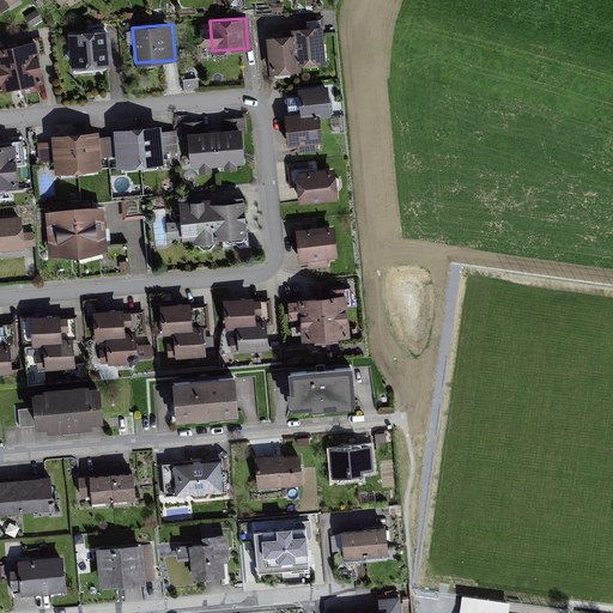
[(268,34),(271,72),(302,70),(302,62),(323,61),(321,24),(292,26),(292,32),(268,34)]
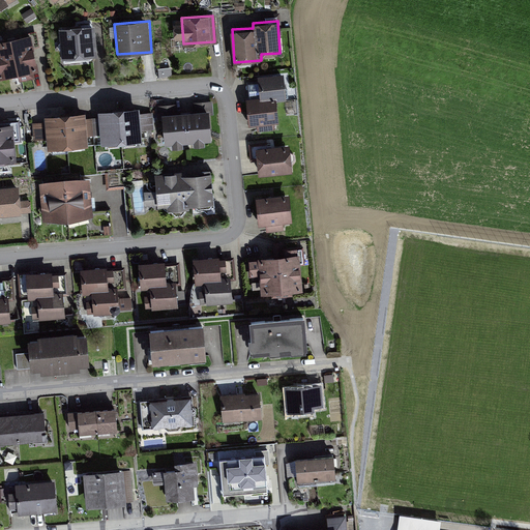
[(60,27),(62,55),(96,53),(94,25),(60,27)]
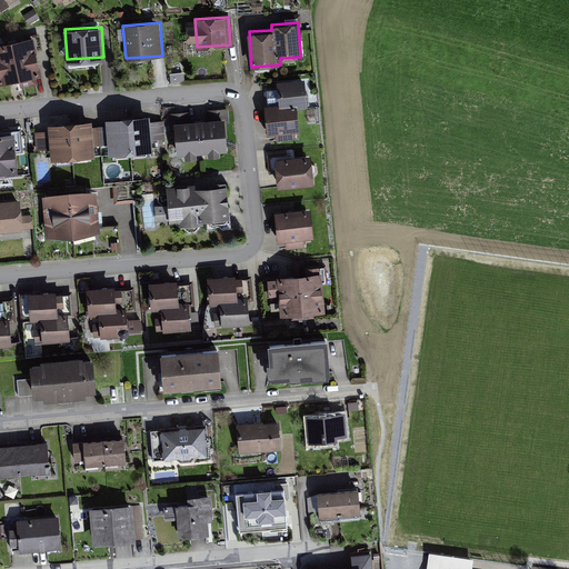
[(0,45),(0,86),(20,82),(22,88),(38,85),(37,79),(42,77),(33,38),(0,45)]
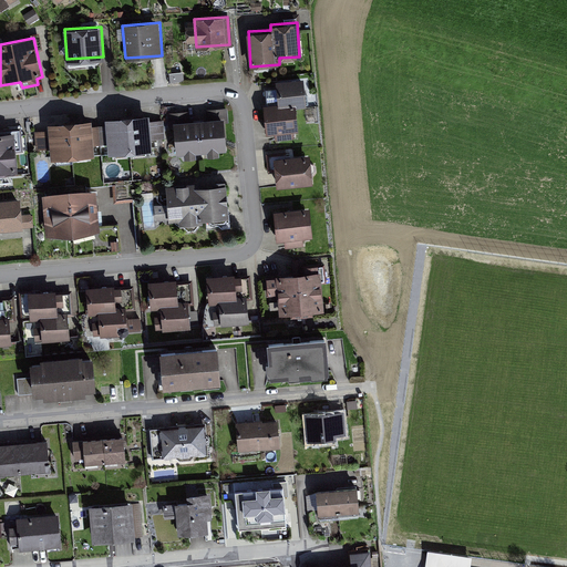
[(265,117),(266,132),(300,127),(297,105),(306,104),(302,79),(274,82),(275,93),(277,106),(264,107),(265,117)]
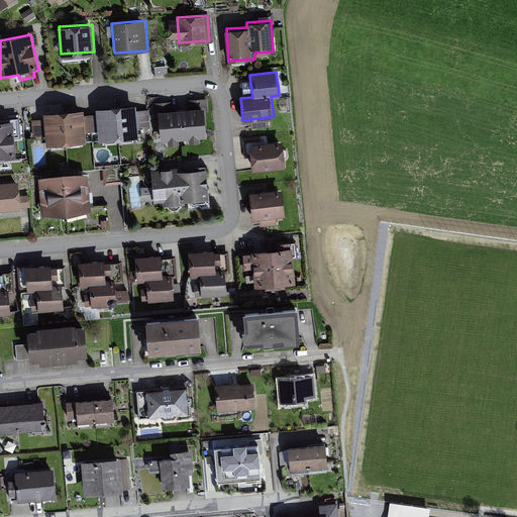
[(98,108),(100,138),(138,136),(135,105),(98,108)]
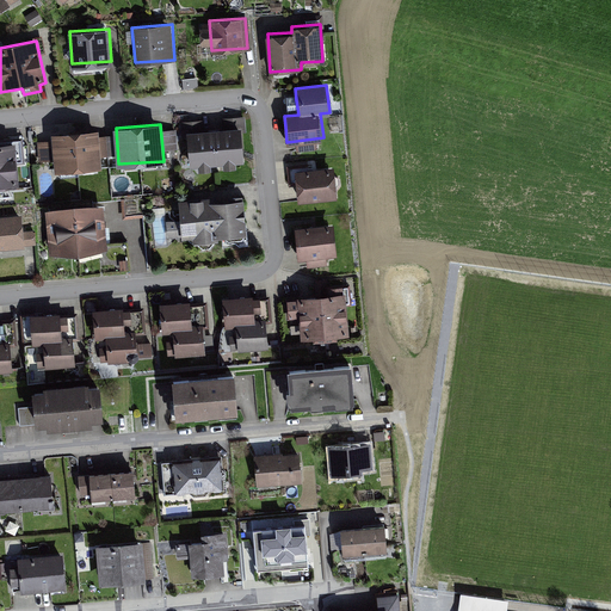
[(190,165),(245,160),(242,129),(187,133),(190,165)]
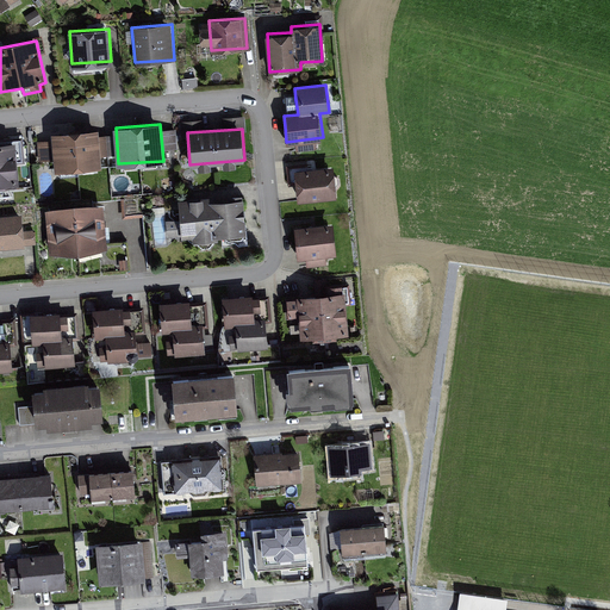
[(54,134),(56,169),(101,166),(99,130),(54,134)]
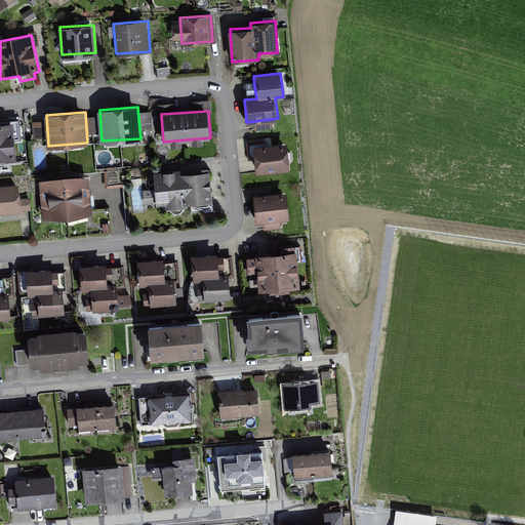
[(0,122),(0,159),(17,158),(12,121),(0,122)]
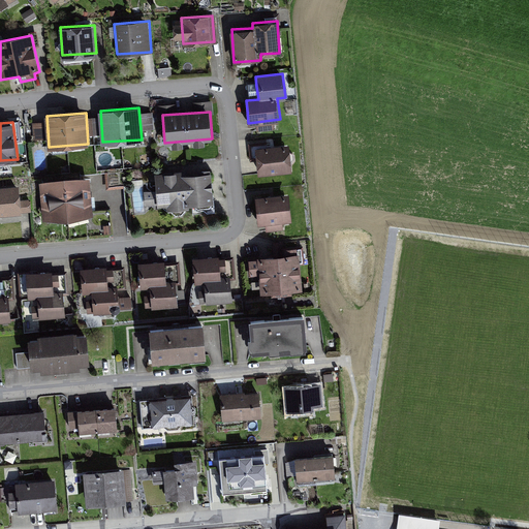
[(256,149),(258,174),(292,170),(290,146),(256,149)]
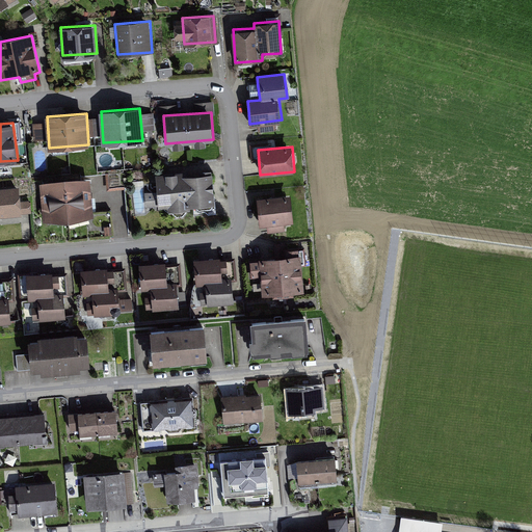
[(145,192),(147,206),(214,201),(212,170),(156,175),(158,191),(145,192)]
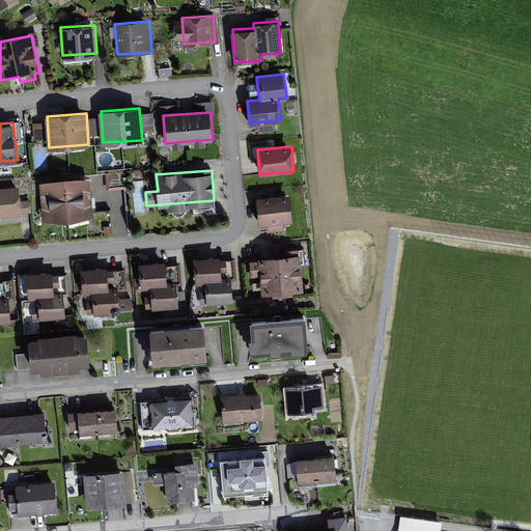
[(42,183),(46,219),(92,215),(89,178),(42,183)]
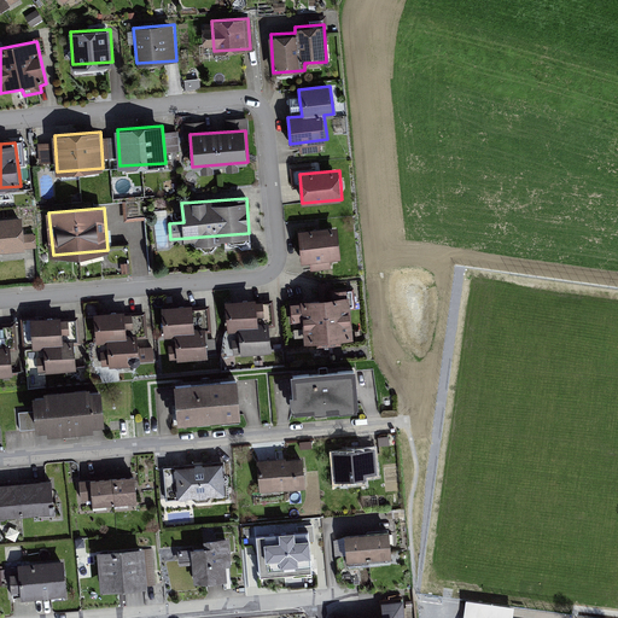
[(0,217),(0,249),(25,248),(22,216),(0,217)]
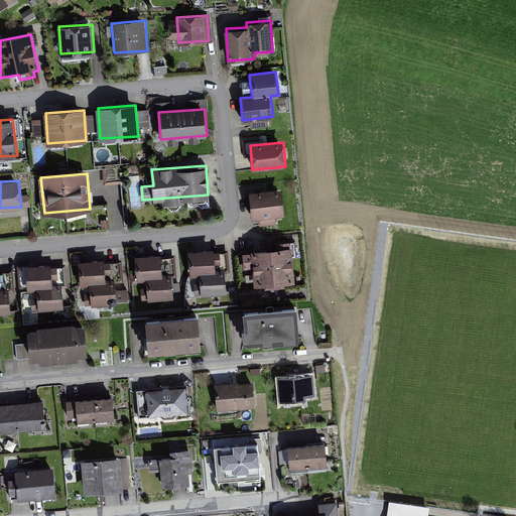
[(249,192),(251,218),(282,215),(280,190),(249,192)]
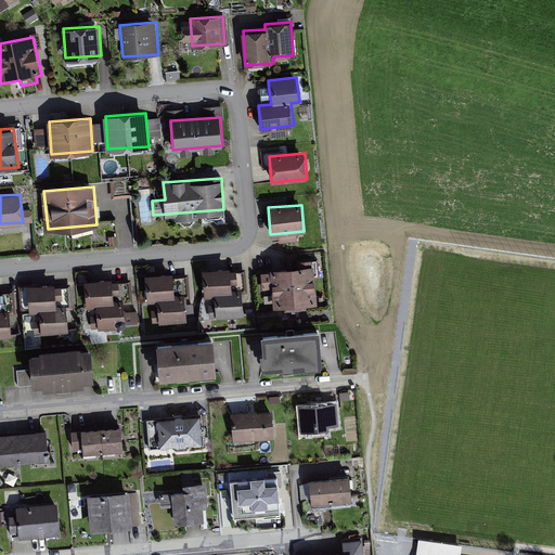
[(269,268),(273,306),(314,301),(310,265),(269,268)]
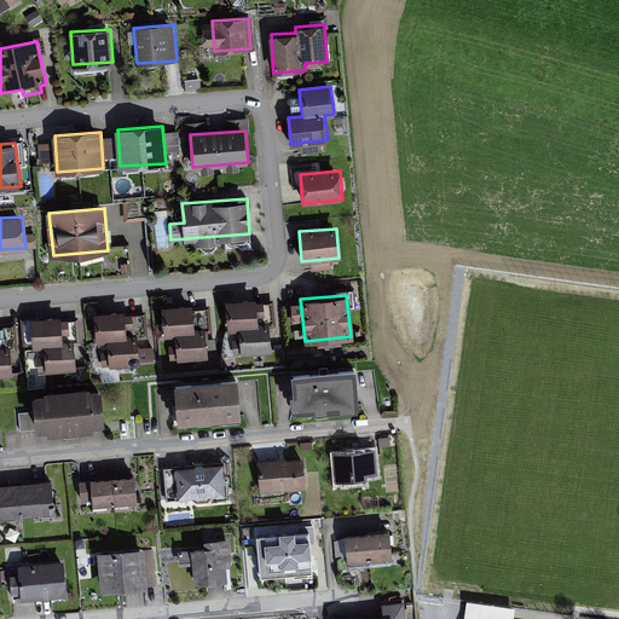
[(241,327),(243,352),(268,350),(266,328),(259,329),(256,299),(226,302),(229,328),(241,327)]
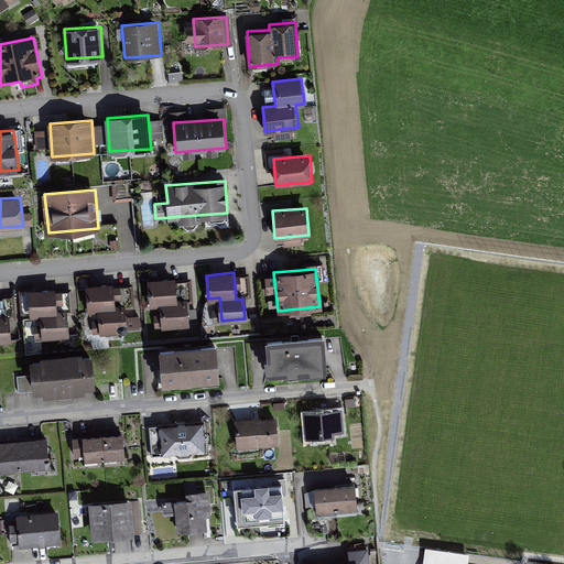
[(161,304),(163,327),(188,325),(186,303),(180,304),(177,277),(149,280),(151,305),(161,304)]
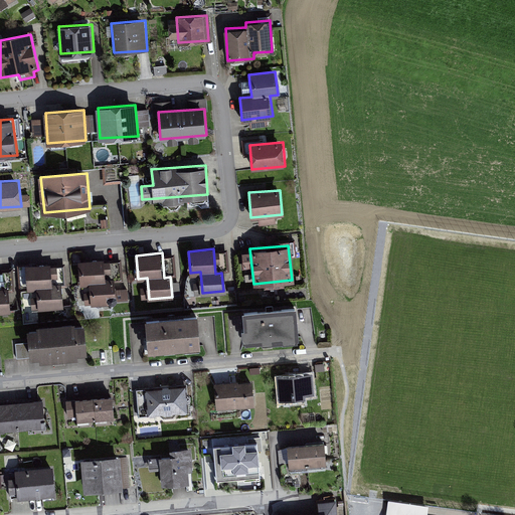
[(90,284),(92,305),(115,303),(113,283),(107,284),(105,259),(78,262),(80,285),(90,284)]
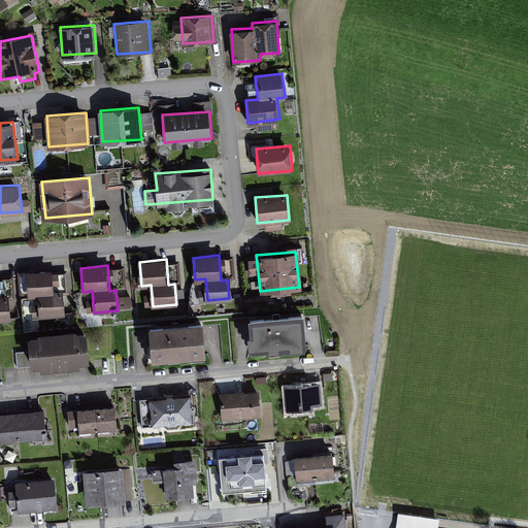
[(39,296),(41,318),(64,316),(62,296),(56,296),(54,271),(27,274),(30,297),(39,296)]
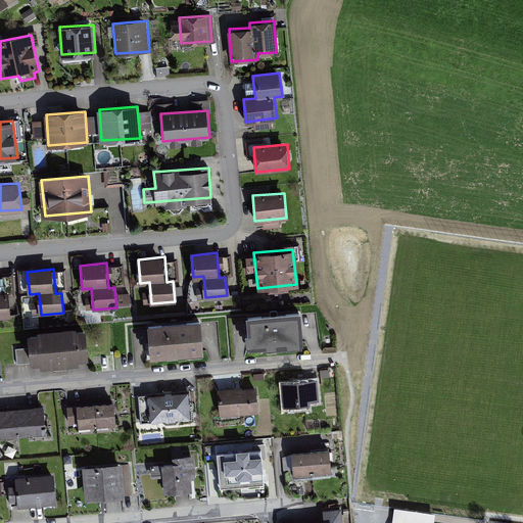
[(0,318),(9,318),(7,296),(1,297),(0,288),(0,318)]
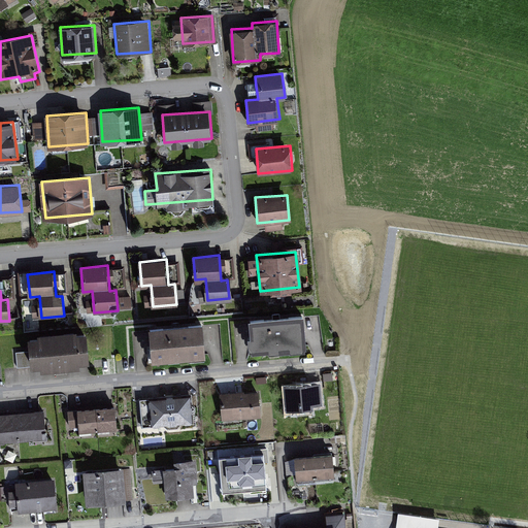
[(249,318),(252,347),(305,341),(302,312),(249,318)]
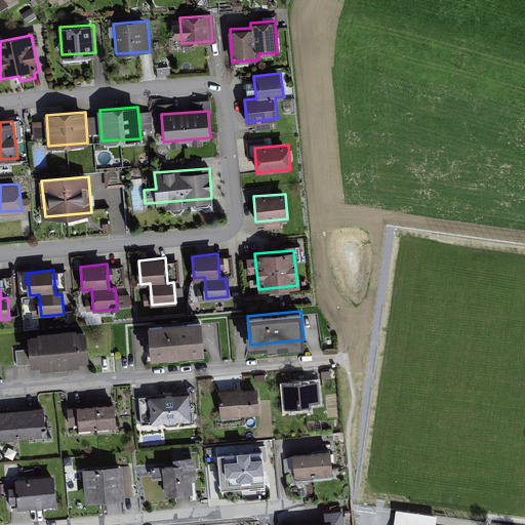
[(148,325),(150,355),(203,351),(201,320),(148,325)]
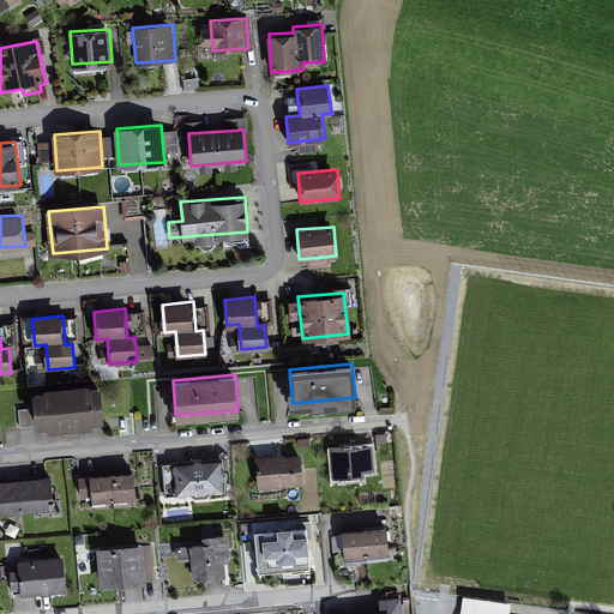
[(34,391),(36,425),(101,419),(97,385),(34,391)]
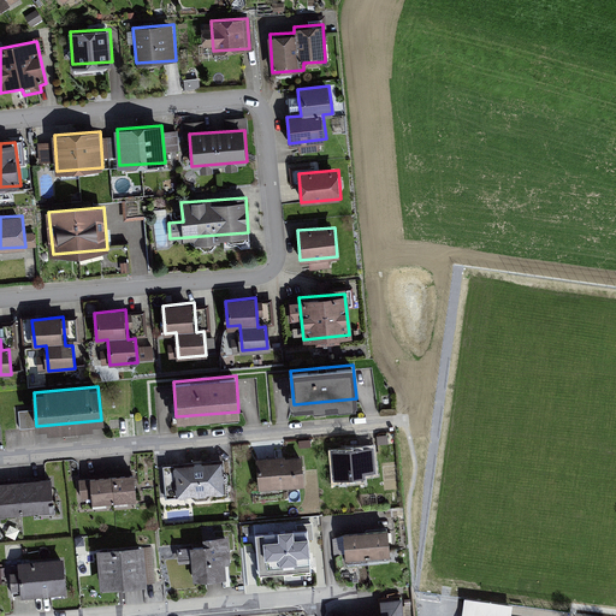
[(378,471),(375,448),(331,450),(333,480),(363,479),(362,472),(378,471)]
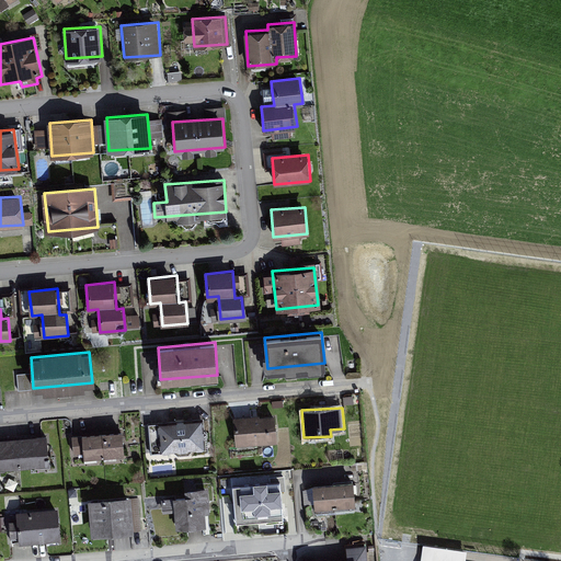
[(235,419),(237,445),(276,442),(274,415),(235,419)]
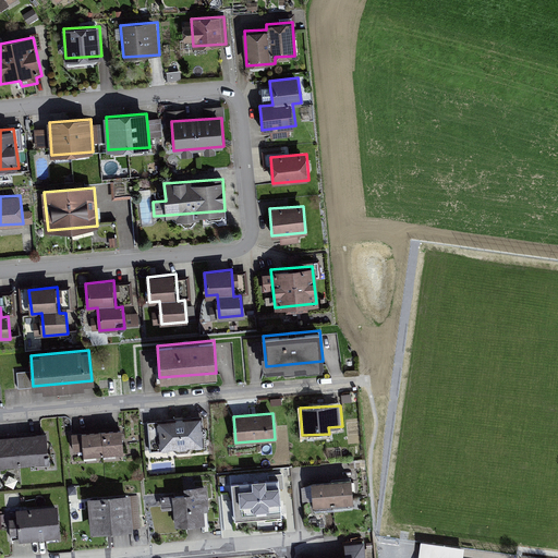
[(147,423),(150,455),(207,448),(204,416),(147,423)]
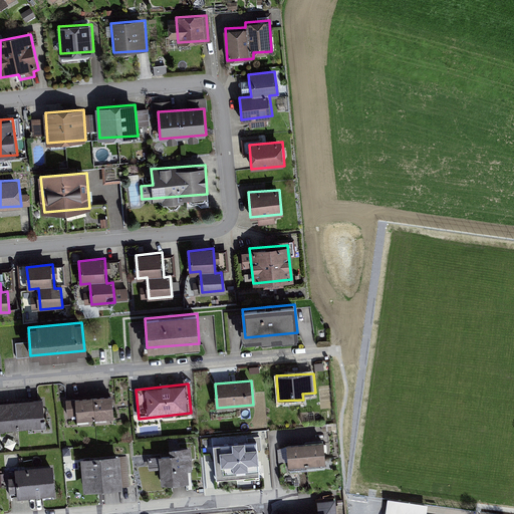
[(74,399),(77,420),(114,416),(111,395),(101,396),(89,397),(74,399)]
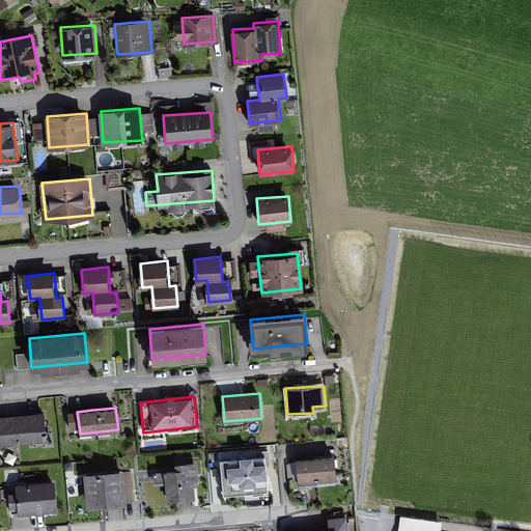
[(6,416),(0,416),(0,444),(47,441),(44,412),(29,414),(6,416)]
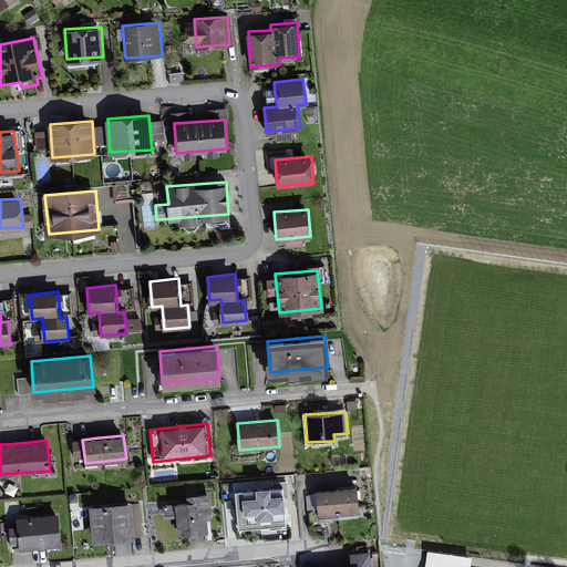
[(235,492),(238,529),(287,525),(284,487),(235,492)]
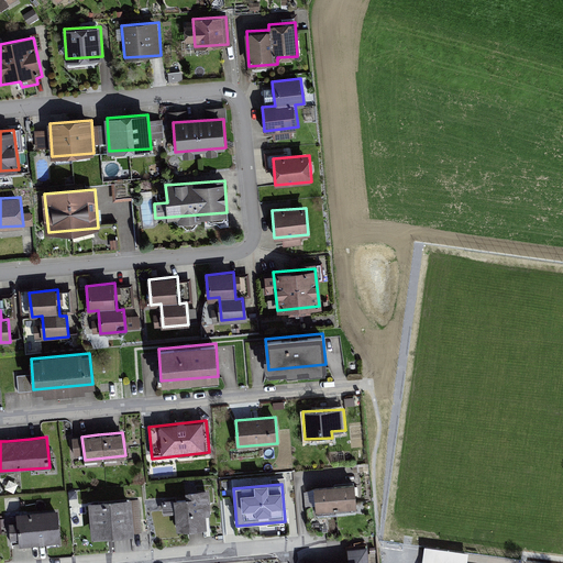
[(315,488),(317,511),(356,508),(355,485),(315,488)]
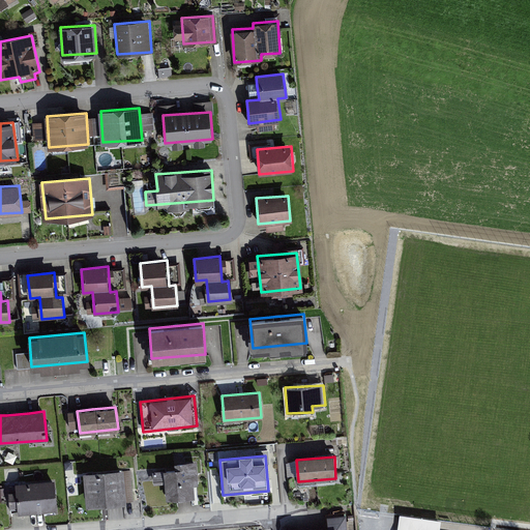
[(160,471),(164,500),(194,497),(193,483),(198,482),(196,462),(171,464),(172,470),(160,471)]
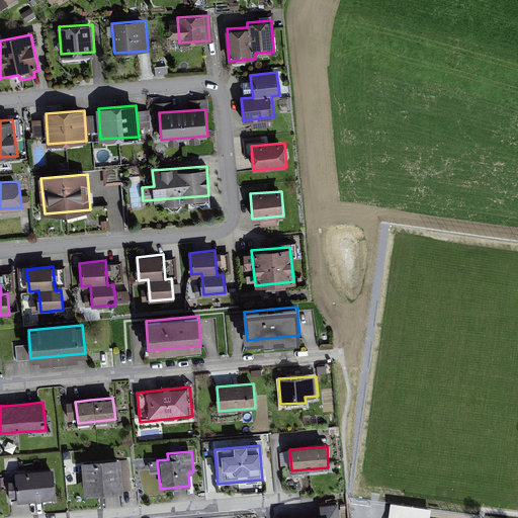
[(82,462),(84,493),(121,490),(119,460),(82,462)]
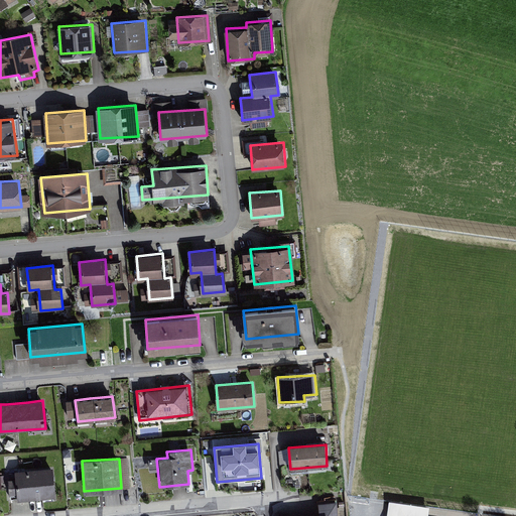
[(15,473),(18,501),(54,497),(52,469),(15,473)]
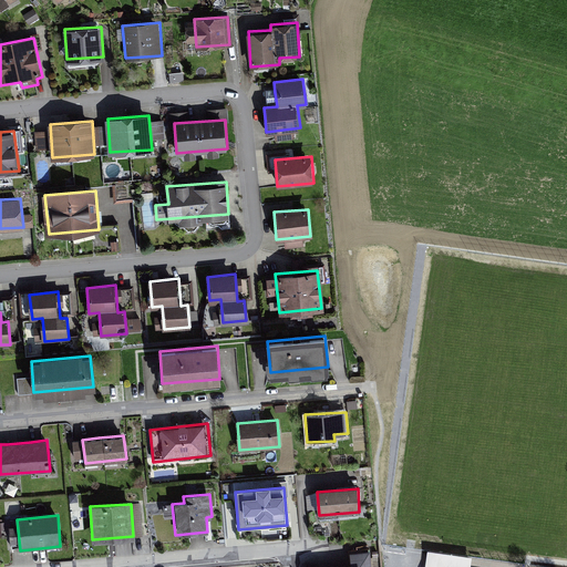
[(368,549),(349,550),(350,566),(371,566),(370,552),(369,553),(368,549)]
